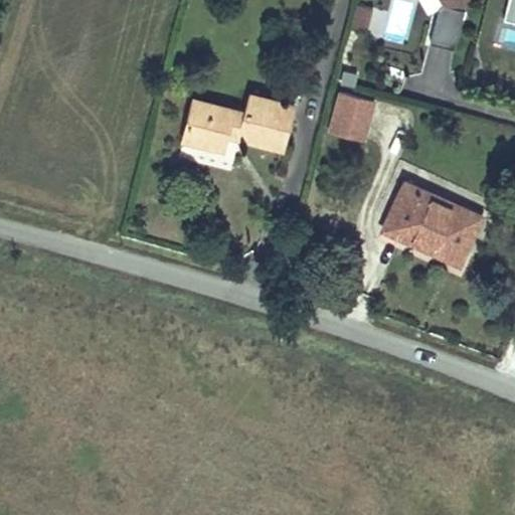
[(419,0),(425,12),(440,5),(437,0),(419,0)]
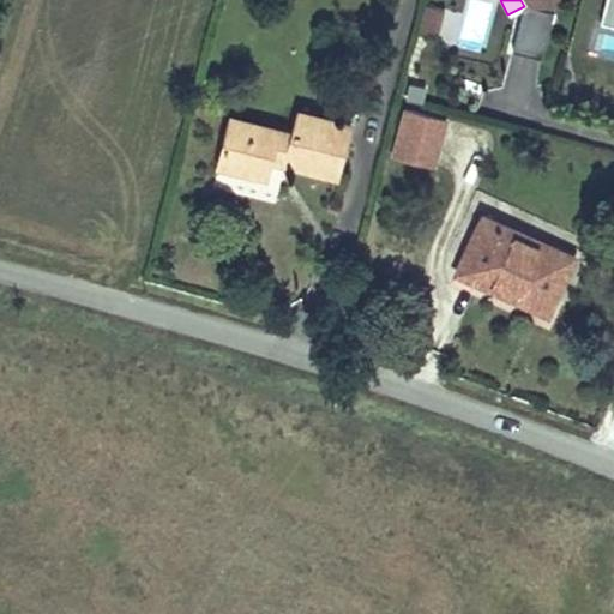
[(433,170),(447,120),(402,107),(386,157),(433,170)]
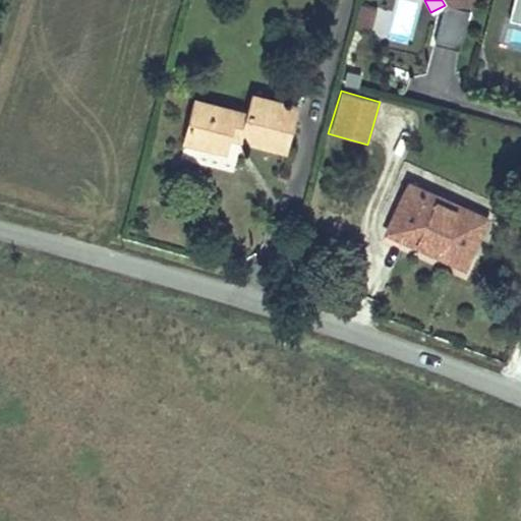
[(214,110),(194,105),(185,139),(226,150),(230,133),(231,130),(243,134),(242,137),(286,149),(297,106),(254,95),(249,113),(248,116),(236,113),(237,109),(216,104),(214,110)]
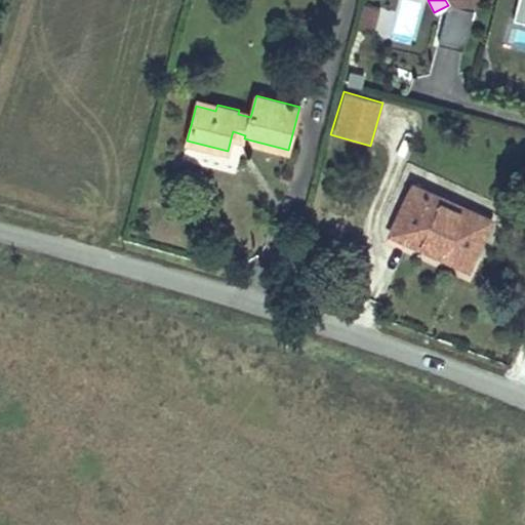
[(215,111),(217,105),(198,98),(196,106),(215,111)]
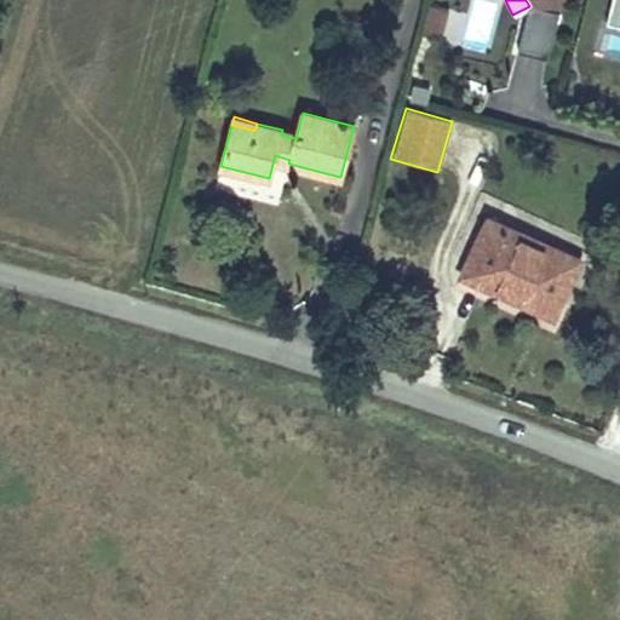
[(560,302),(580,258),(489,217),(463,274),(538,309),(545,294),(560,302)]
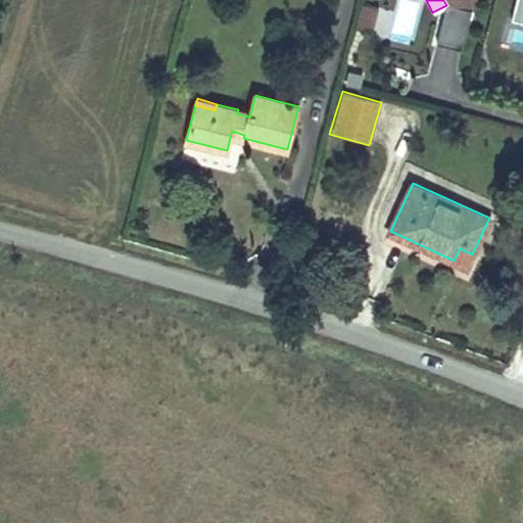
[(467,267),(472,254),(460,248),(454,260),(467,267)]
